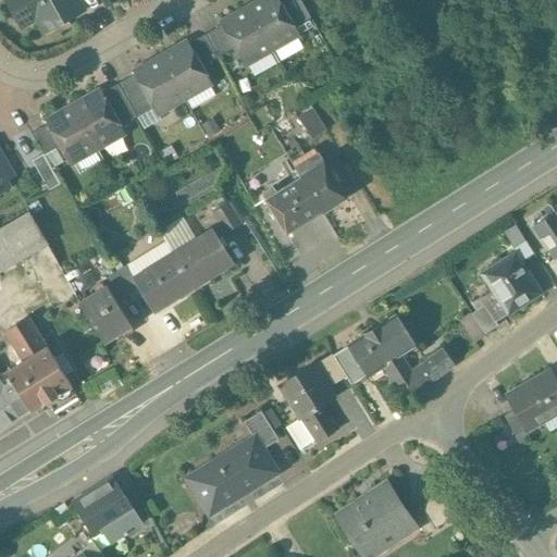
[(14,0),(27,23),(36,17),(41,27),(42,26),(46,32),(64,21),(61,16),(79,5),(76,0),(14,0)]
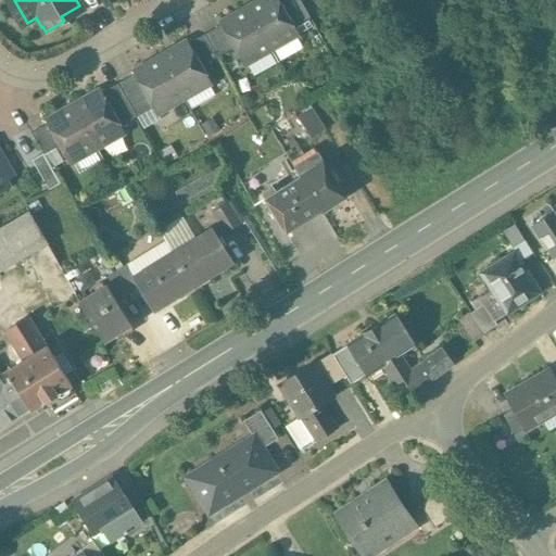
[(262,0),(248,9),(270,50),(298,35),(294,29),(277,0),(262,0)]
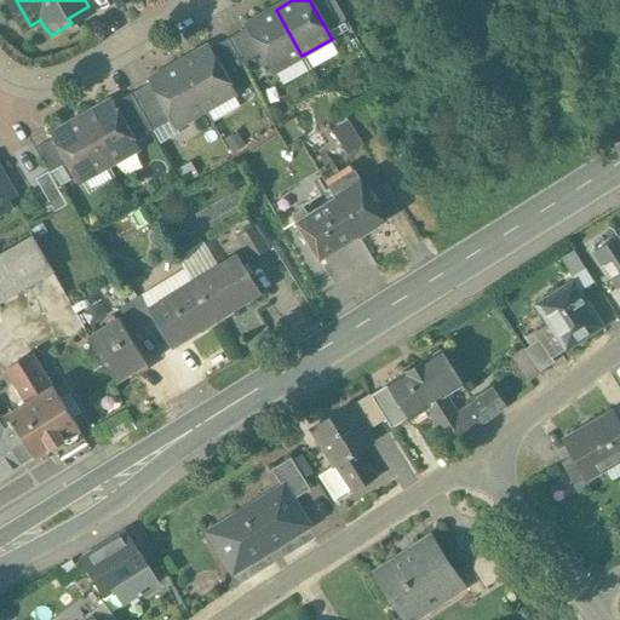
[(346,22),(334,0),(309,0),(328,33),(346,22)]
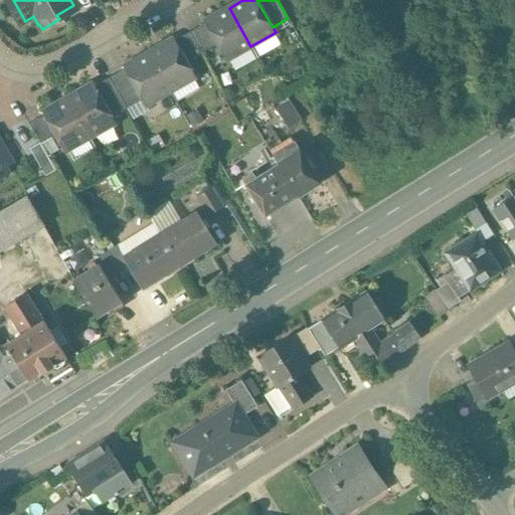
[(229,8),(204,21),(205,23),(217,44),(226,60),(250,46),(229,8)]
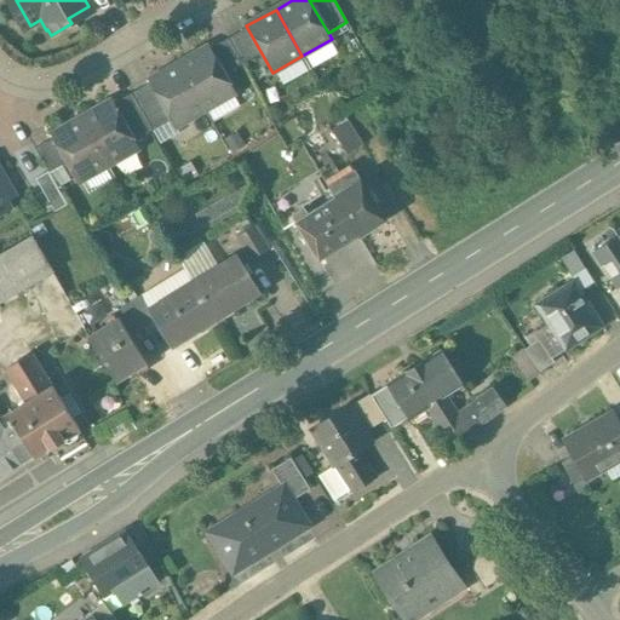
[(247,28),(228,39),(242,64),(262,53),(247,28)]
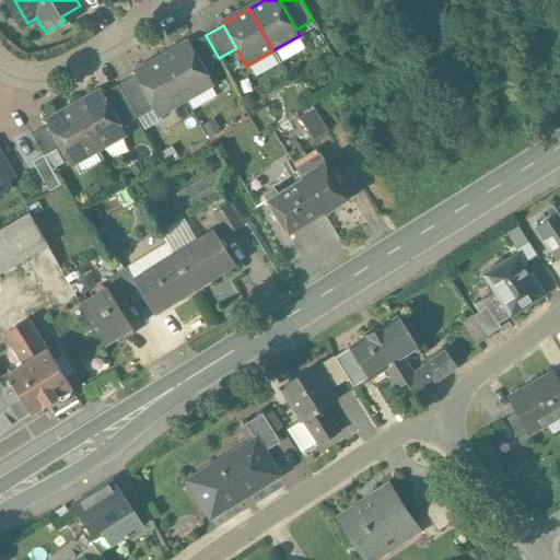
[(206,35),(189,45),(202,68),(219,58),(206,35)]
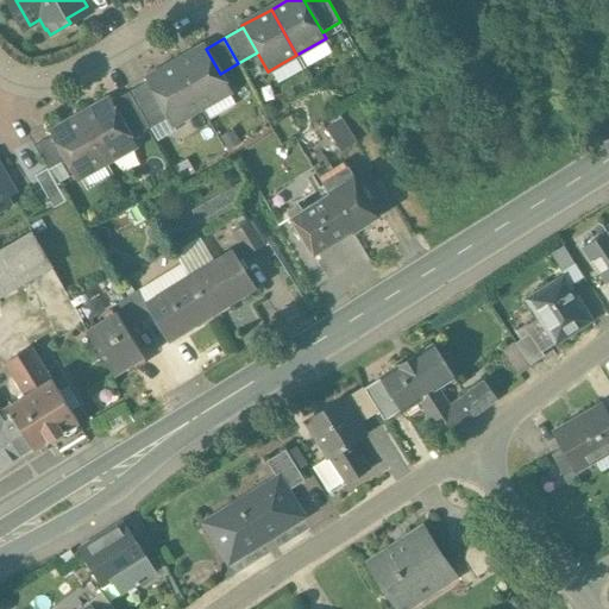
[(206,49),(205,46),(176,63),(201,108),(231,92),(206,49)]
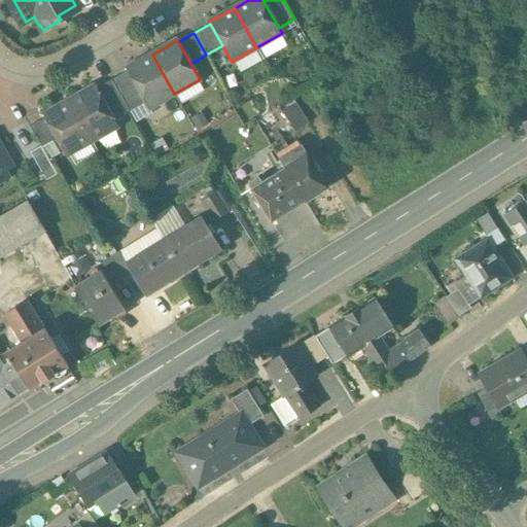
[(152,55),(127,69),(128,70),(146,103),(149,108),(174,94),(152,55)]
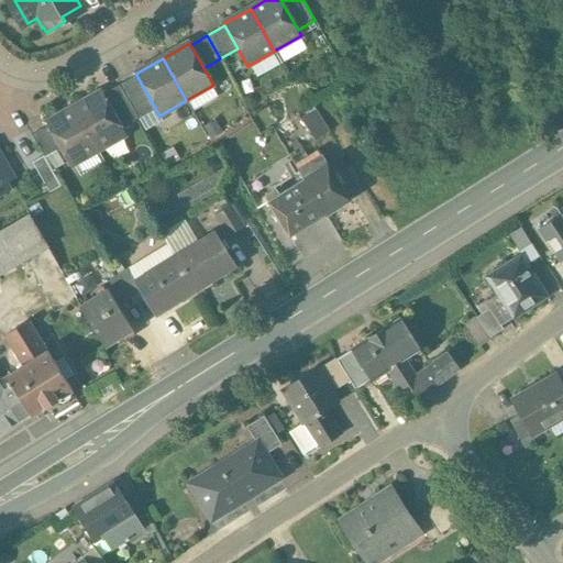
[(156,110),(136,75),(120,85),(139,120),(156,110)]
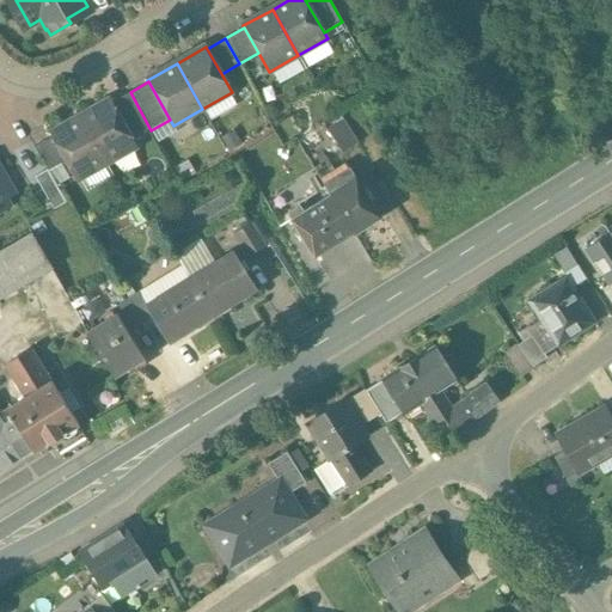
[(151,130),(130,92),(111,103),(133,140),(151,130)]
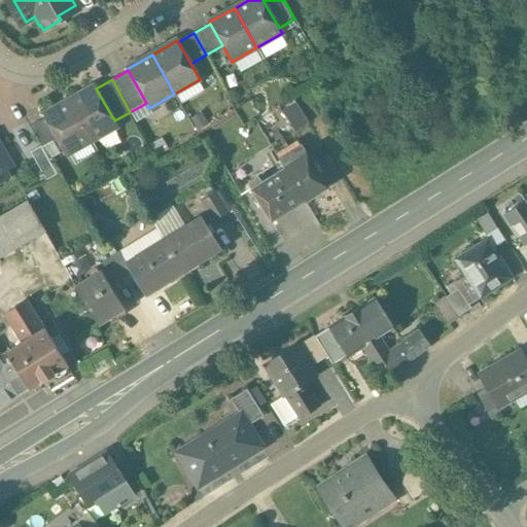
[(95,86),(70,101),(92,140),(117,127),(114,120),(96,89),(95,86)]
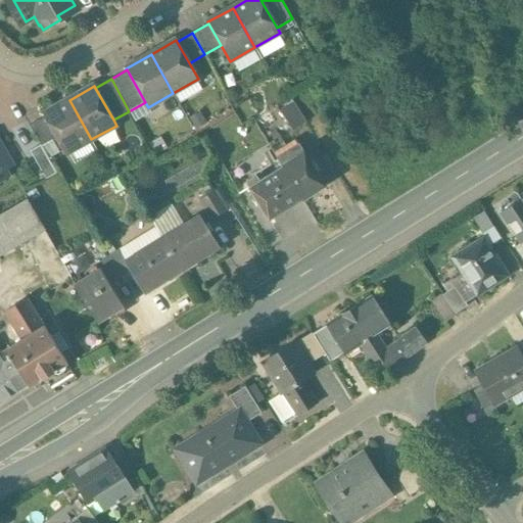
[(91,139),(69,100),(44,114),(45,116),(57,138),(66,153),(91,139)]
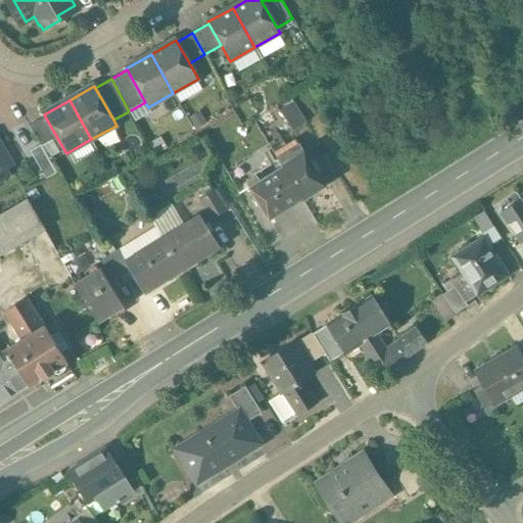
[(306,123),(293,101),(280,110),(292,131),(306,123)]
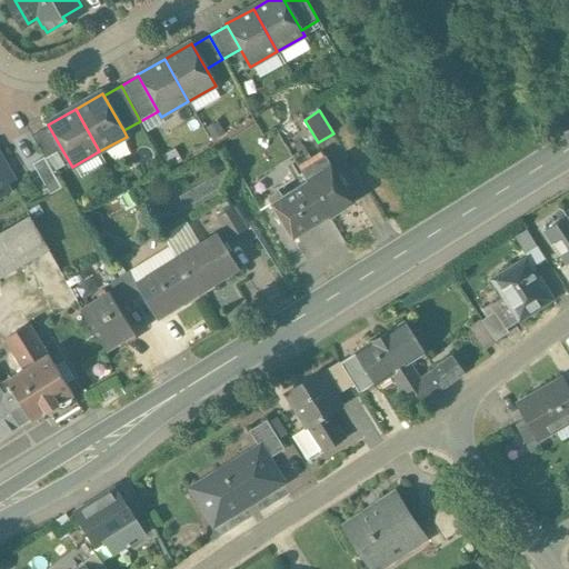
[(49,127),(32,136),(45,158),(46,159),(62,150),(49,127)]
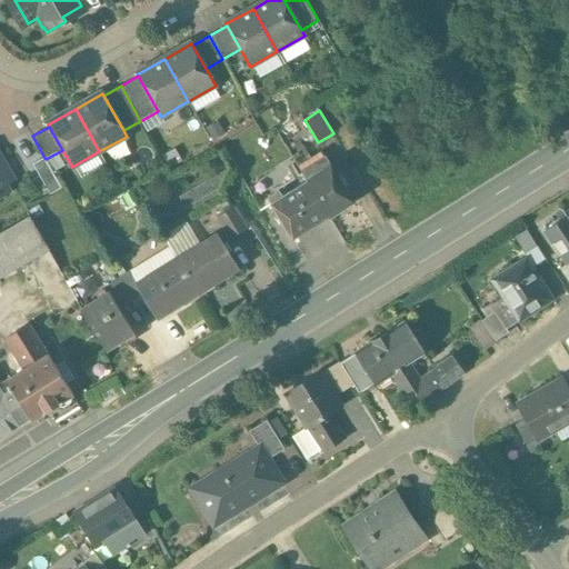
[(325,157),(301,172),(307,182),(328,217),(329,217),(353,202),(331,167),(330,167),(325,157)]
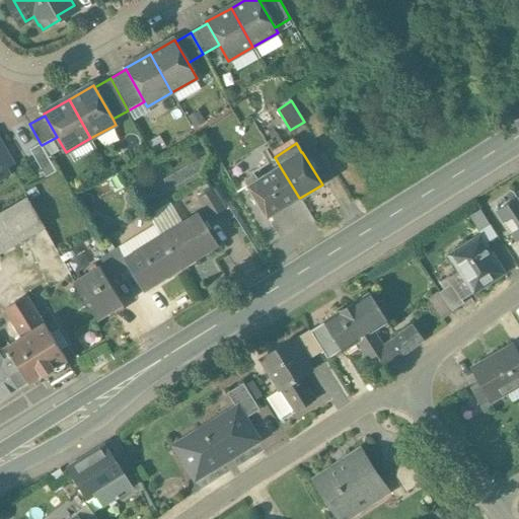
[(41,144),(29,150),(46,178),(57,172),(42,146),(42,145),(41,144)]
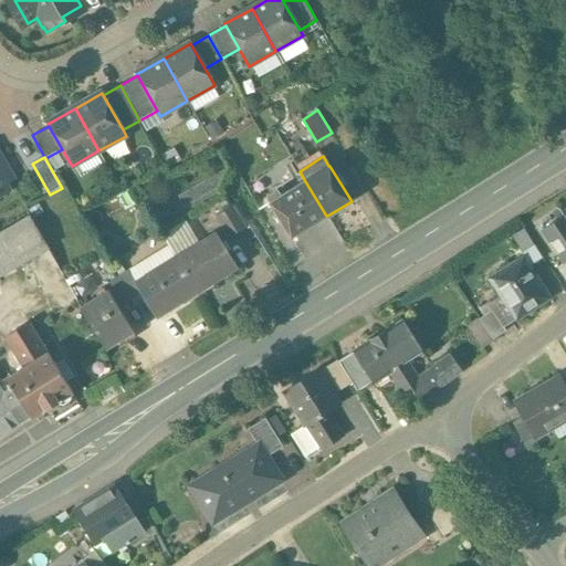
[(2,163),(0,163),(0,196),(8,191),(1,179),(9,175),(2,163)]
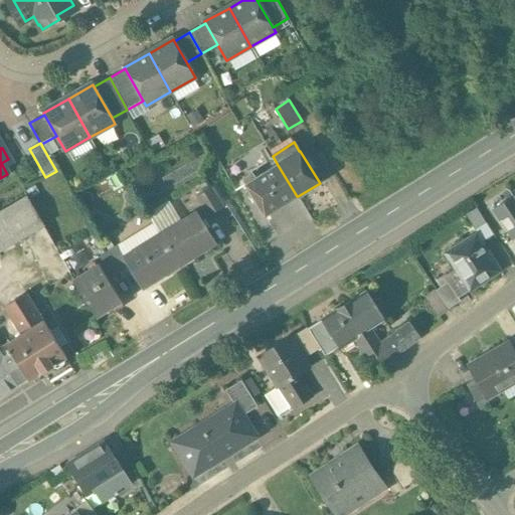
[(278,165),(255,179),(252,176),(244,181),(247,184),(245,185),(265,215),(297,196),(278,165)]
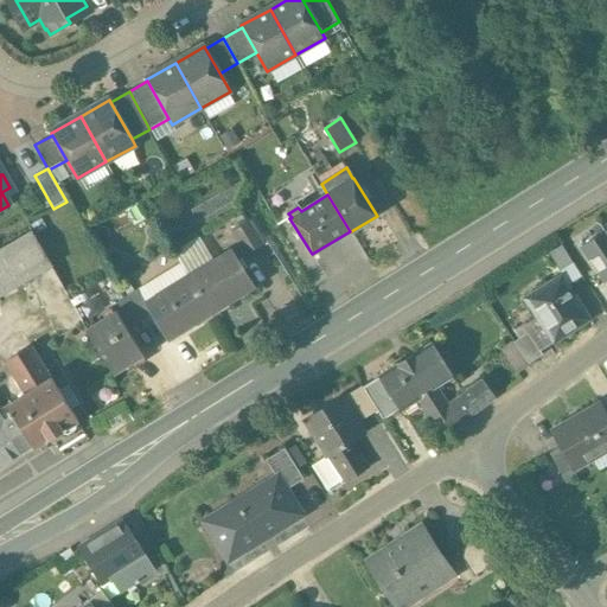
[(248,222),(232,231),(247,254),(262,244),(248,222)]
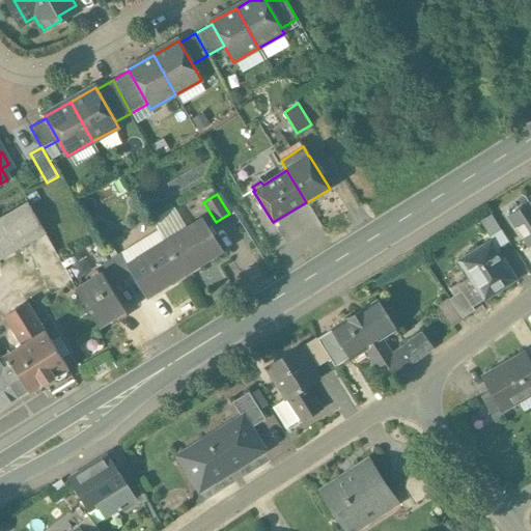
[(530,198),(509,214),(530,246),(530,198)]
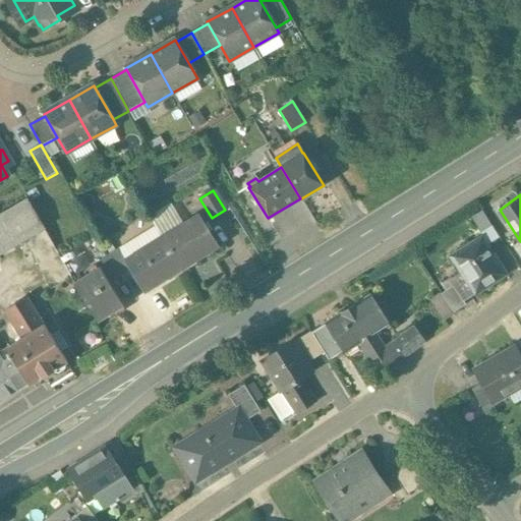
[(26,198),(0,214),(0,254),(24,240),(45,229),(26,198)]
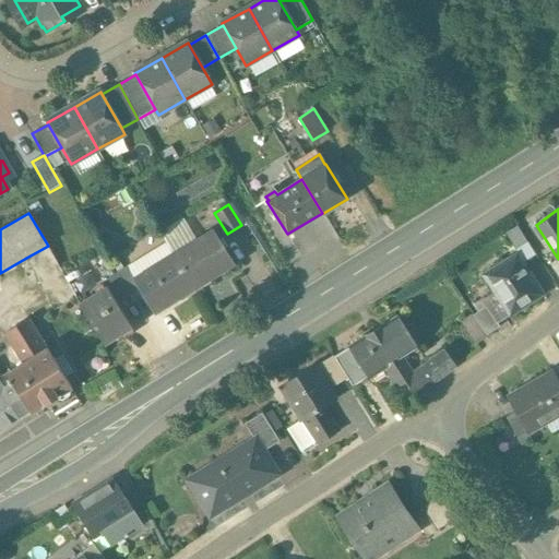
[(168,240),(129,264),(135,275),(198,237),(186,217),(163,230),(168,240)]
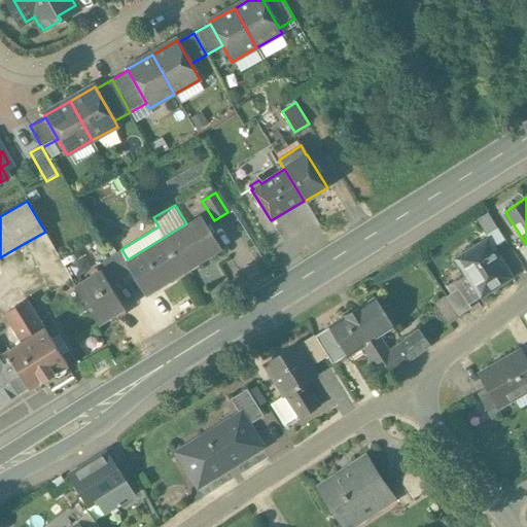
[(201,215),(163,239),(184,273),(222,249),(201,215)]
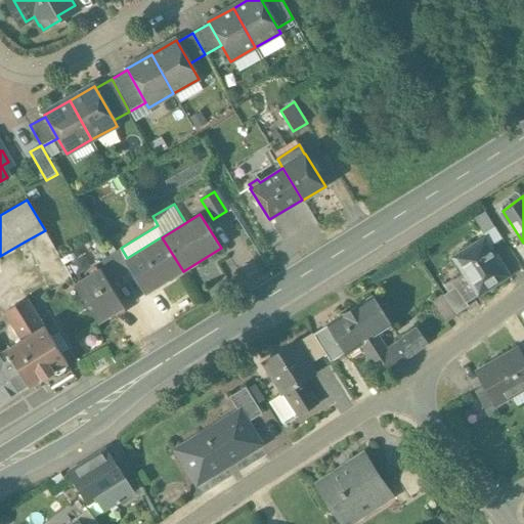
[(45,230),(25,242),(37,266),(58,255),(45,230)]
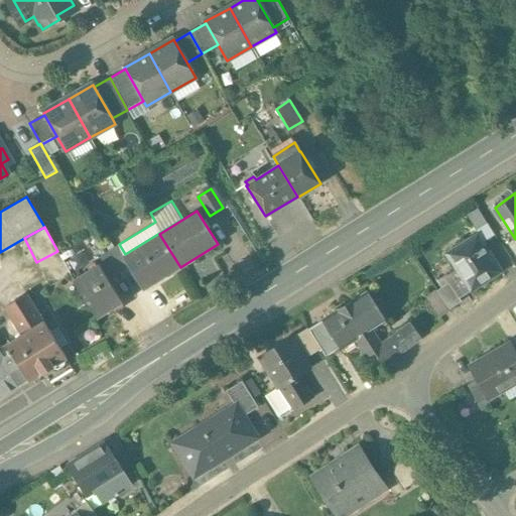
[(124,256),(123,257),(129,266),(143,290),(180,267),(159,234),(124,256)]
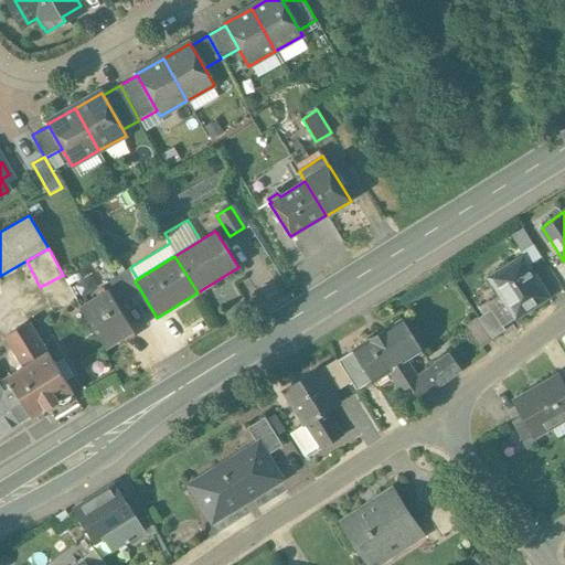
[(523,257),(488,278),(515,320),(548,298),(523,257)]
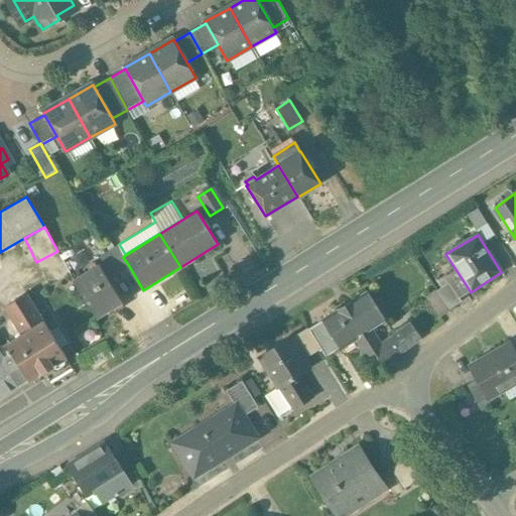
[(117,246),(106,253),(118,273),(129,266),(123,257),(124,256),(117,246)]
